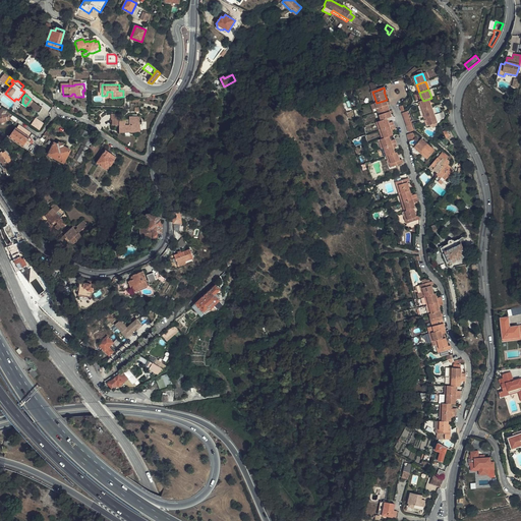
[(431,106),(429,99),(423,101),(420,102),(421,104),(423,109),(431,106)]
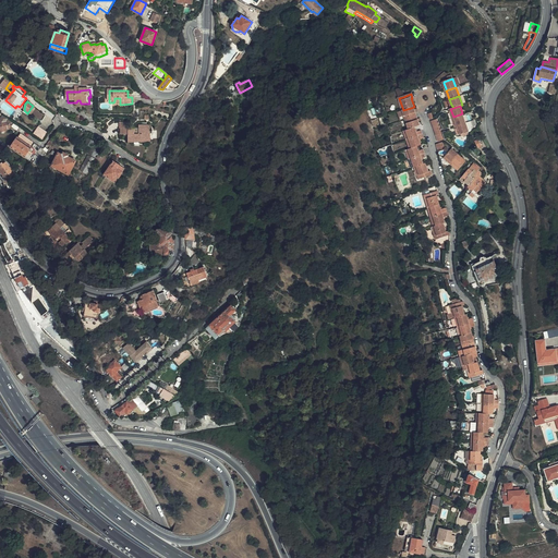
[(409,120),(417,117),(414,107),(403,110),(401,111),(402,112),(403,117),(403,118),(408,117),(409,120)]
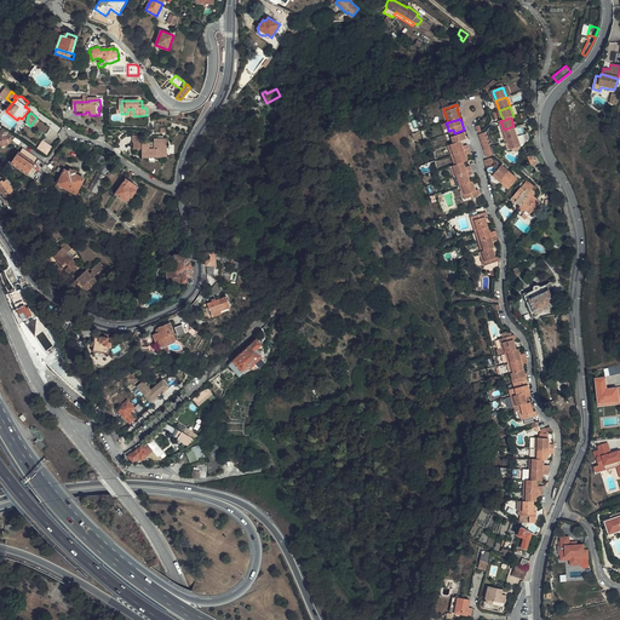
[(518,137),(514,126),(504,130),(506,138),(507,141),(518,137)]
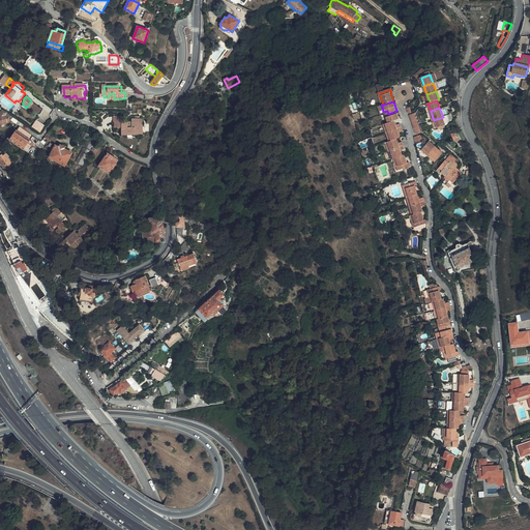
[(11,117),(3,111),(0,114),(0,124),(2,125),(3,125),(4,125),(7,121),(8,122),(11,117)]
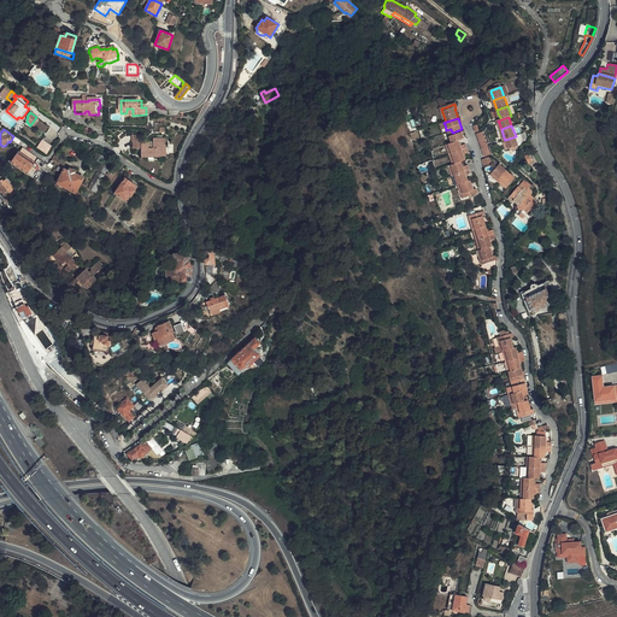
[(452,145),(460,141),(465,140),(462,129),(452,133),(453,136),(450,137),(452,145)]
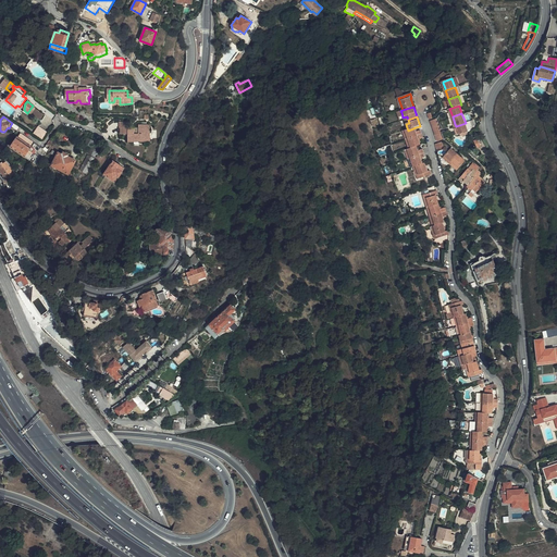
[(445,139),(438,120),(432,122),(438,141),(445,139)]
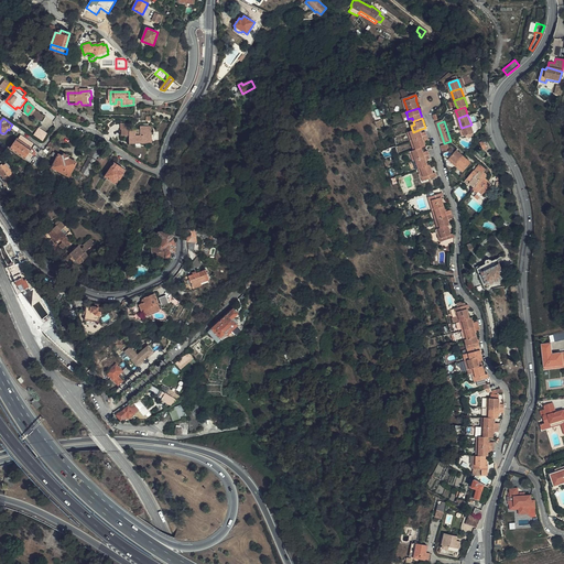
[(475,133),(472,125),(462,128),(463,130),(465,137),(468,136),(473,134),(475,133)]
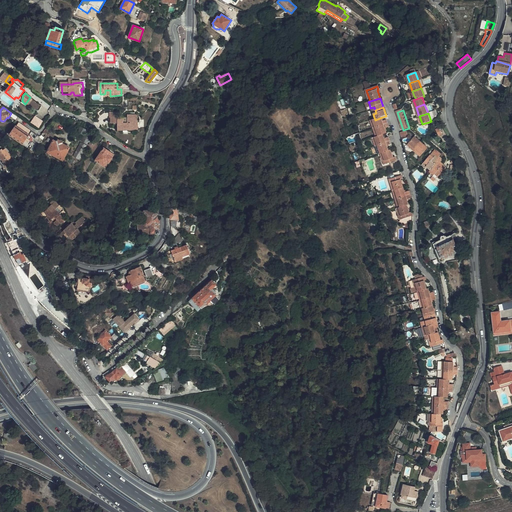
[(39,128),(44,120),(35,115),(31,122),(39,128)]
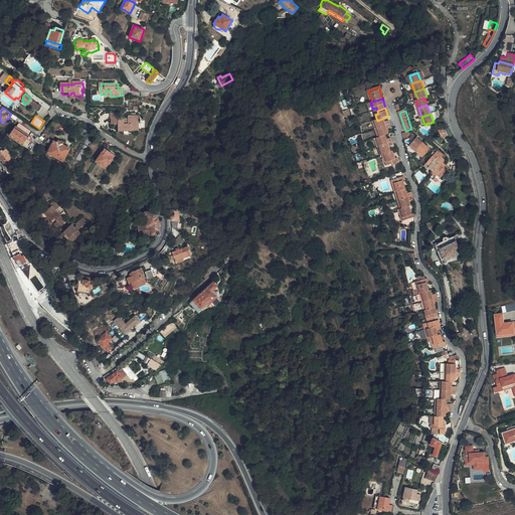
[(111,121),(112,126),(117,126),(118,134),(124,133),(124,130),(136,129),(136,117),(128,117),(128,124),(124,124),(124,121),(117,121),(111,121)]
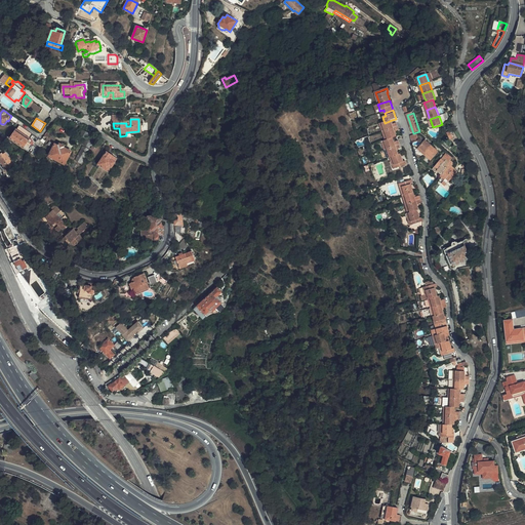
[(126,132),(126,135),(143,134),(142,119),(138,119),(138,131),(126,132)]
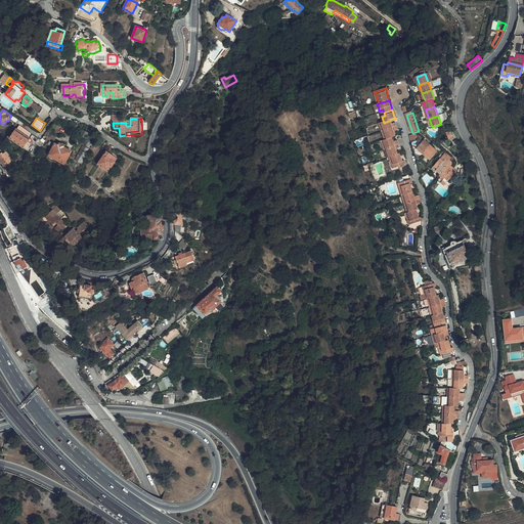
[(384,132),(398,127),(397,124),(393,125),(391,120),(384,123),(382,124),(384,132)]
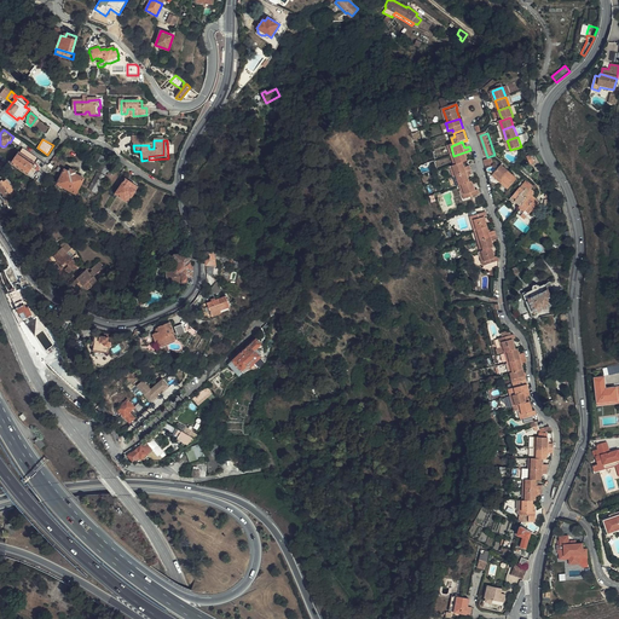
[(23,149),(22,150),(19,154),(33,163),(36,158),(23,149)]
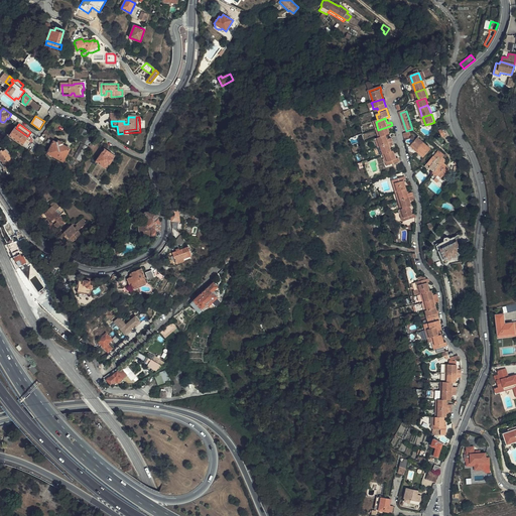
[(381,138),(387,136),(390,134),(389,130),(393,129),(392,125),(378,130),(381,138)]
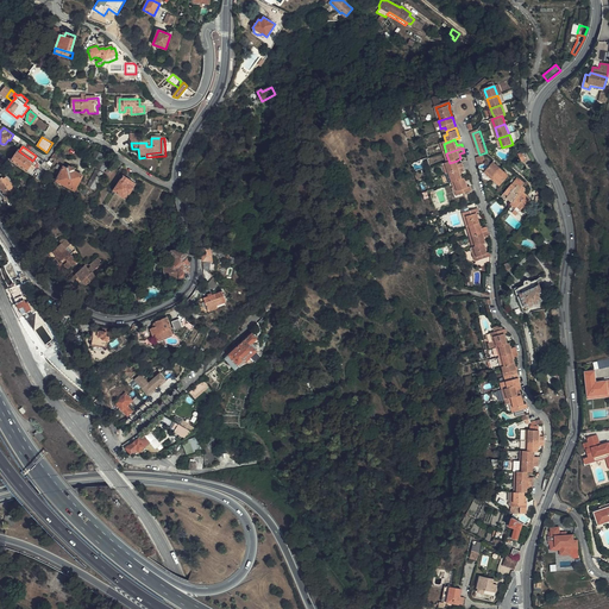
[(39,167),(41,168),(45,162),(36,156),(32,161),(19,151),(13,161),(26,170),(29,168),(35,173),(39,167)]
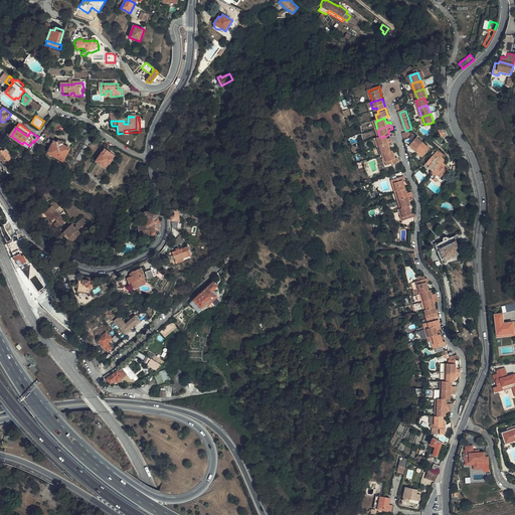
[(412,138),(410,132),(404,134),(405,140),(412,138)]
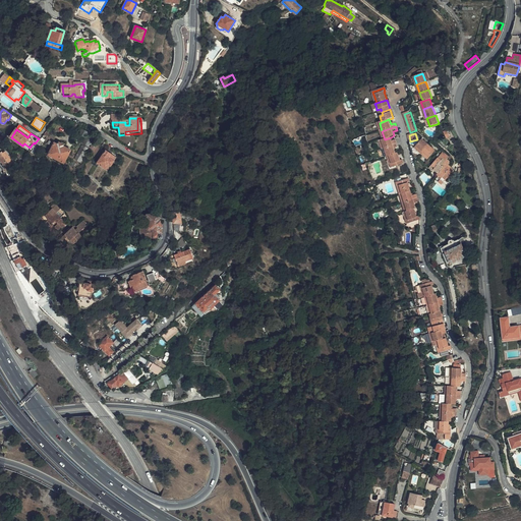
[(384,148),(397,143),(396,140),(392,141),(391,137),(385,139),(383,139),(382,140),(384,148)]
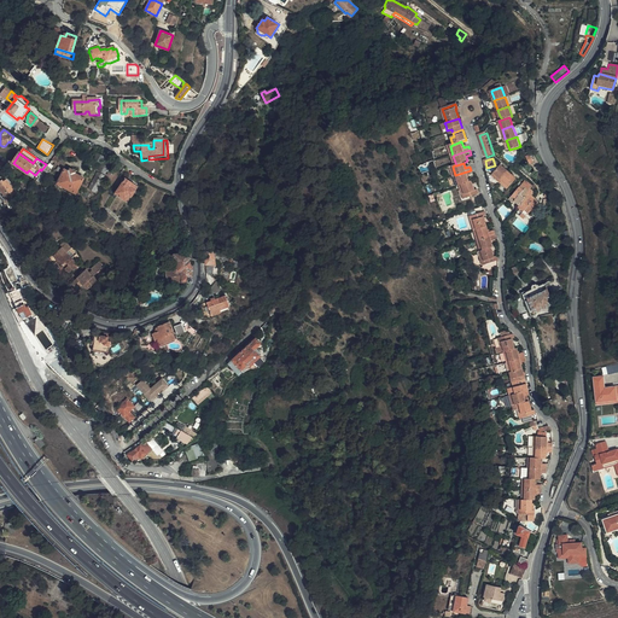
[(39,174),(42,178),(45,176),(46,178),(52,170),(48,167),(46,164),(41,170),(39,174)]
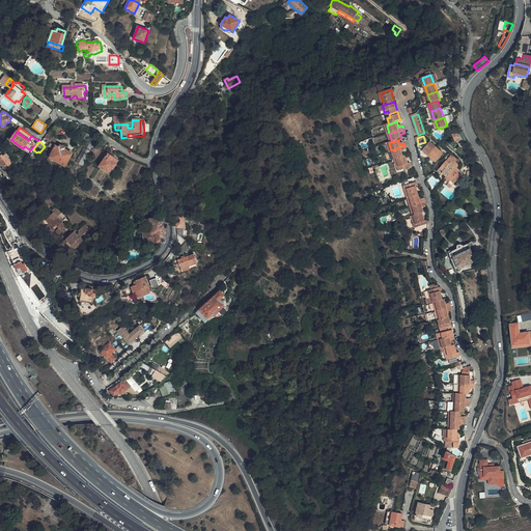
[(422,150),(426,155),(427,152),(434,158),(432,159),(436,163),(445,152),(430,141),(422,150)]
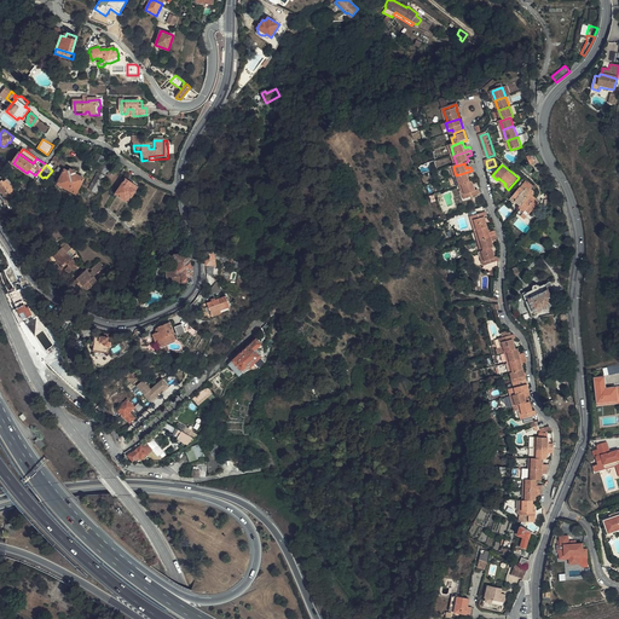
[(76,195),(84,179),(74,174),(75,173),(70,171),(69,173),(64,171),(57,185),(76,195)]
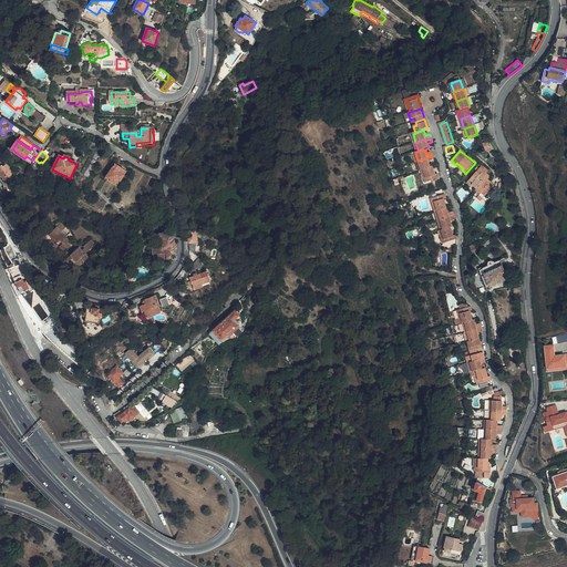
[(89,156),(82,174),(90,176),(96,160),(89,156)]
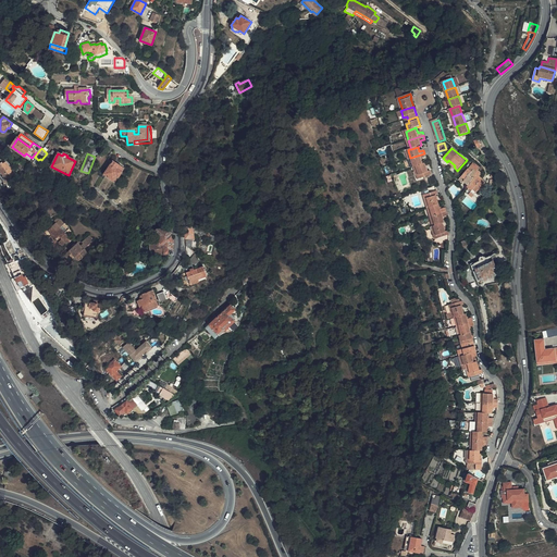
[(417,166),(423,164),(422,160),(426,158),(424,153),(410,158),(413,168),(417,166)]
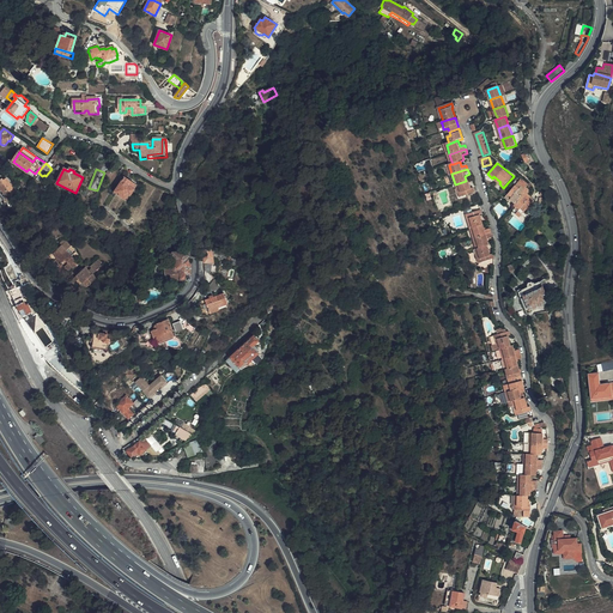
[(134,189),(133,188),(135,184),(125,177),(115,193),(125,199),(129,194),(131,195),(134,189)]
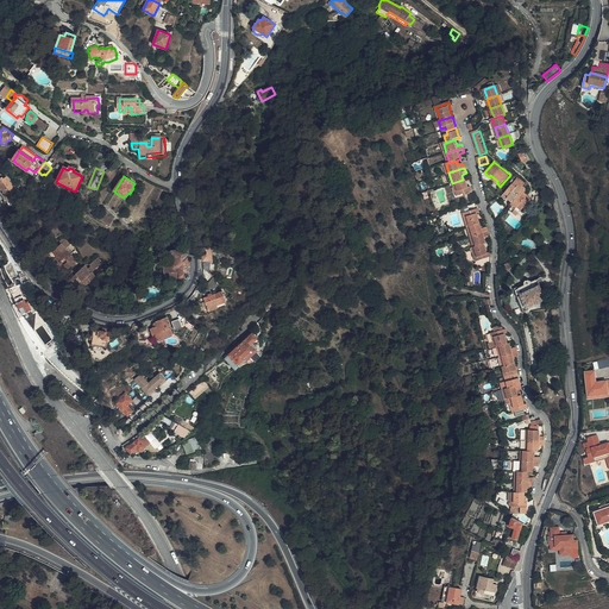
[(17,190),(6,177),(4,180),(2,179),(0,179),(0,188),(7,196),(11,194),(12,194),(17,190)]
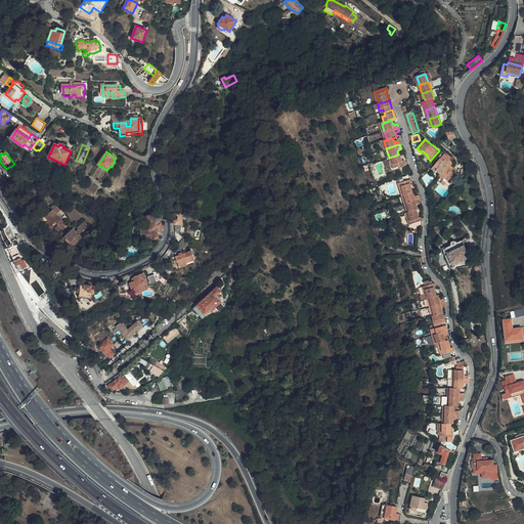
[(451,171),(453,168),(450,165),(453,162),(449,159),(451,157),(446,153),(443,156),(446,158),(444,161),(441,159),(441,158),(433,167),(434,168),(440,173),(439,174),(440,176),(446,181),(453,173),(451,171)]
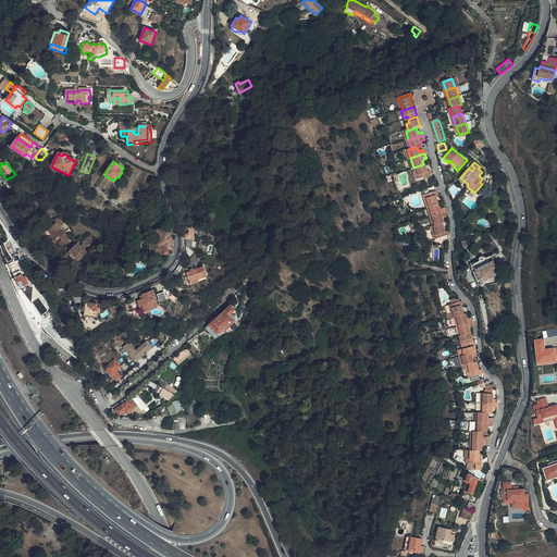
[(425,163),(423,164),(417,166),(421,178),(433,174),(431,171),(429,172),(425,163)]
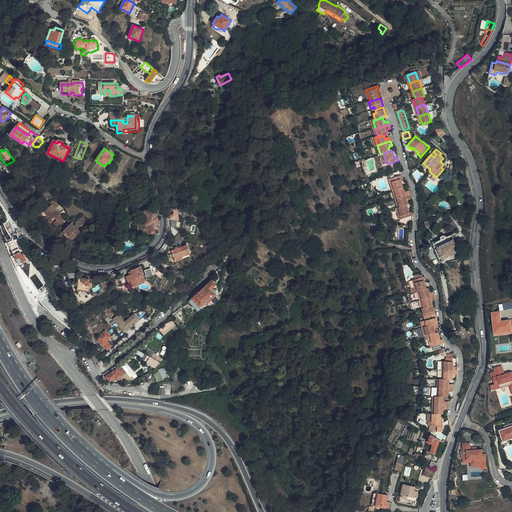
[(399,188),(403,187),(401,180),(403,180),(402,176),(391,179),(394,189),(399,188)]
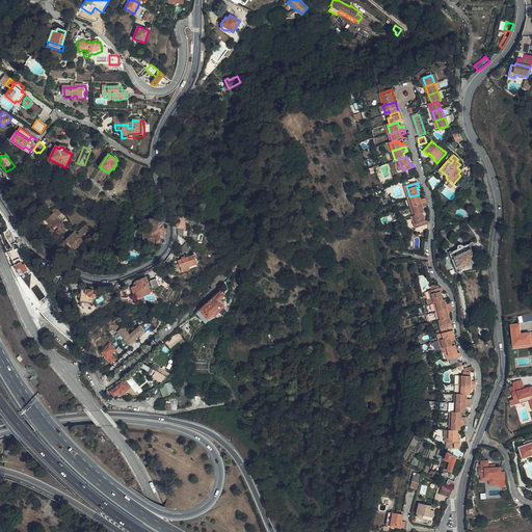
[(413,206),(425,202),(424,197),(420,198),(419,194),(415,195),(409,196),(413,206)]
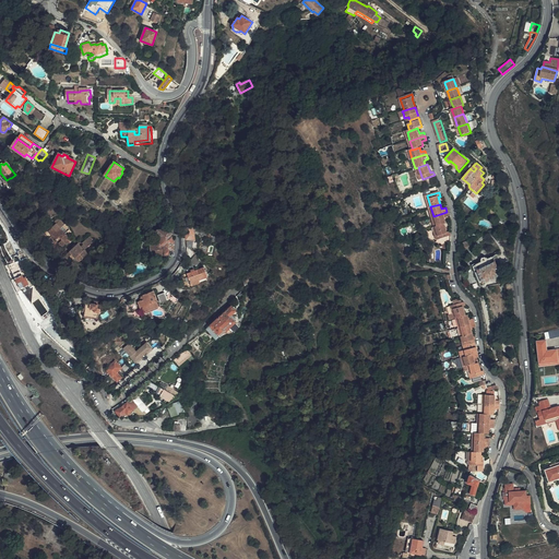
[(436,225),(443,223),(445,223),(444,218),(448,216),(447,212),(433,216),(436,225)]
